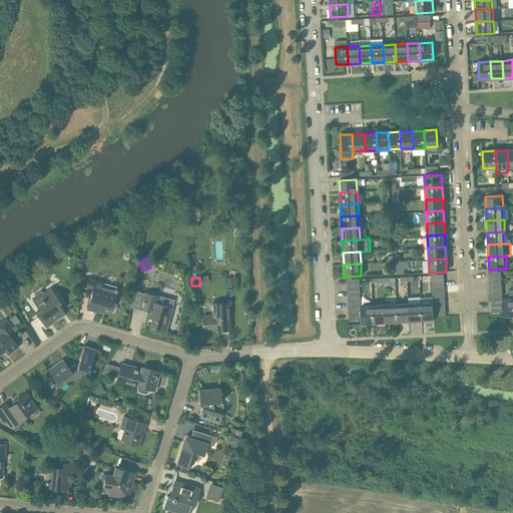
[(89,279),(86,287),(93,289),(89,302),(102,305),(101,307),(111,310),(117,289),(115,288),(114,290),(103,287),(104,283),(89,279)]
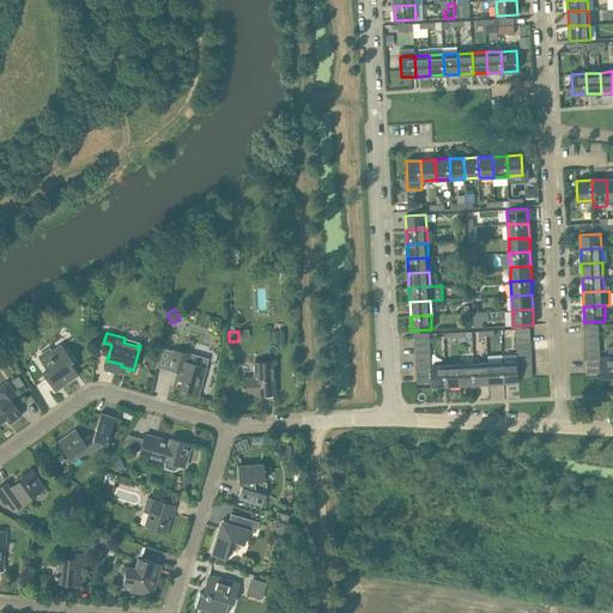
[(72,360),(65,351),(61,346),(56,349),(59,352),(44,363),(49,369),(43,374),(55,390),(74,377),(72,372),(76,370),(70,362),(72,360)]
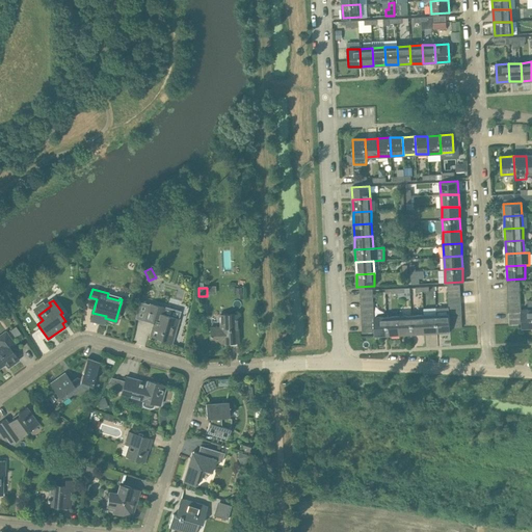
[(531,326),(531,300),(528,300),(528,310),(521,310),(521,312),(522,318),(522,324),(522,327),(531,326)]
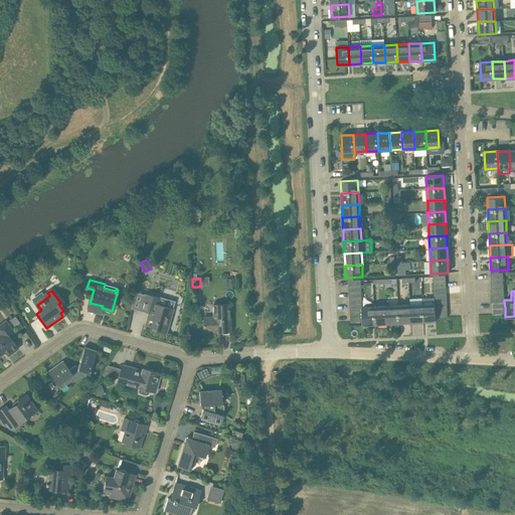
[(145,293),(143,300),(140,310),(151,313),(147,325),(155,328),(154,329),(167,333),(174,309),(160,305),(162,298),(145,293)]
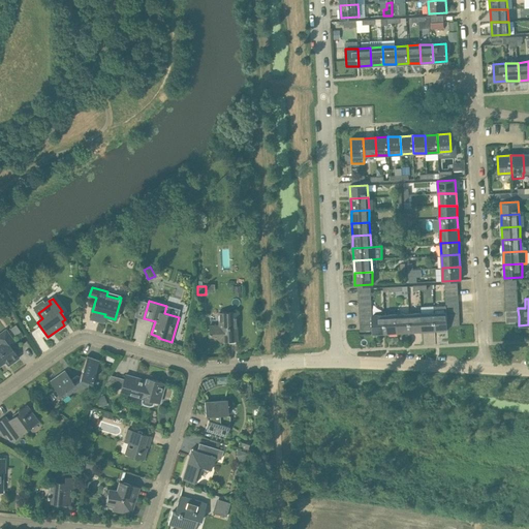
[(447,327),(446,312),(446,305),(434,306),(435,330),(447,330),(447,327)]
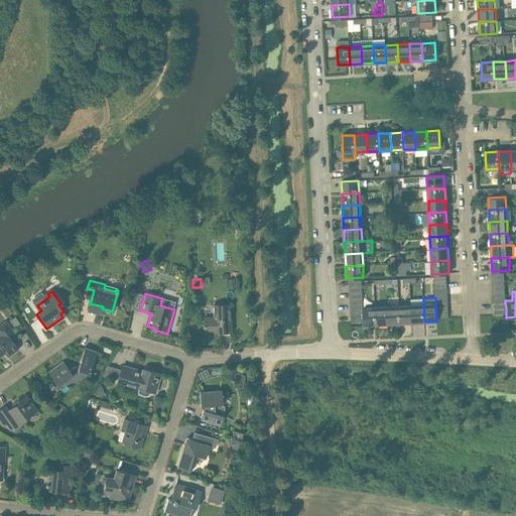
[(204,318),(204,320),(205,331),(215,331),(215,333),(231,332),(230,304),(214,305),(215,317),(204,318)]
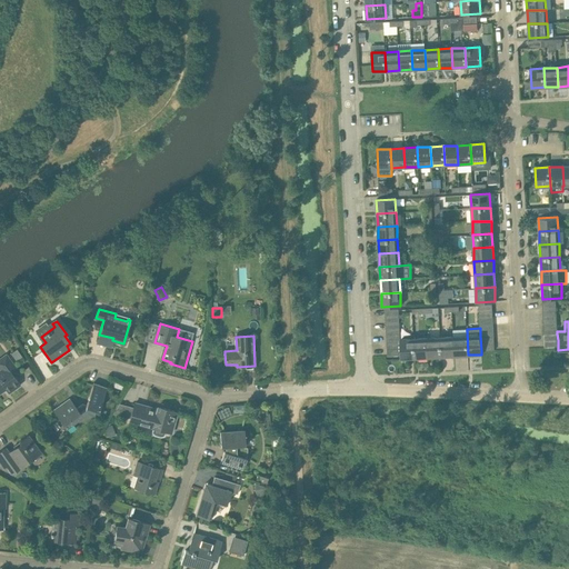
[(455,356),(468,355),(467,336),(453,337),(455,356)]
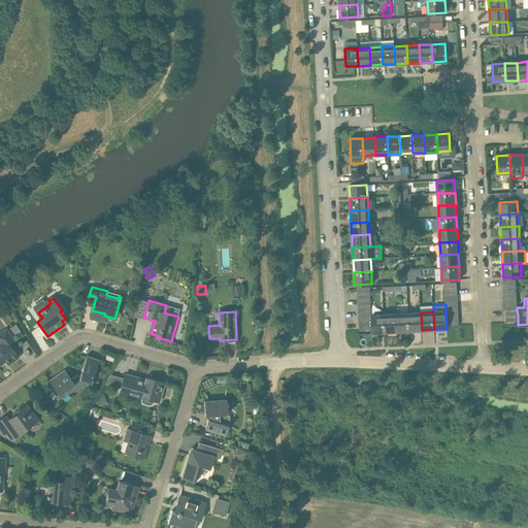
[(409,331),(408,312),(396,314),(397,331),(409,331)]
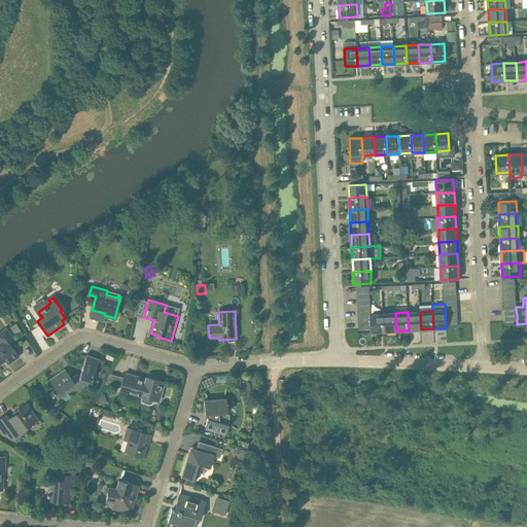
[(408,312),(409,330),(421,329),(420,312),(408,312)]
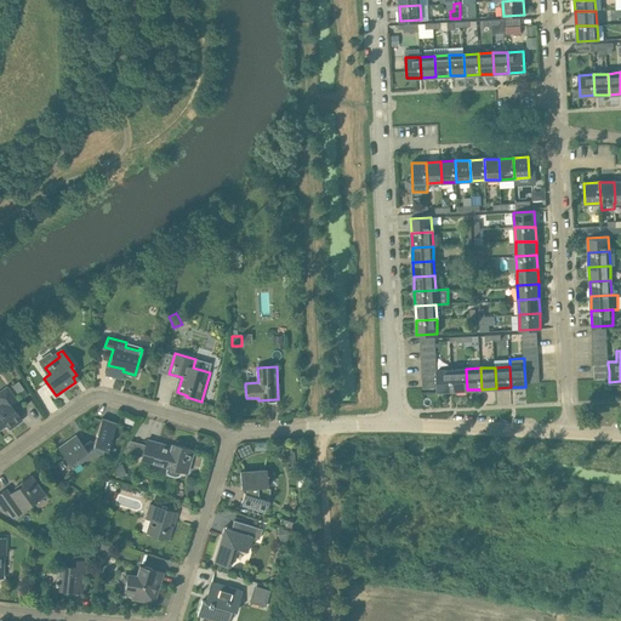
[(467,389),(466,369),(451,370),(453,391),(467,389)]
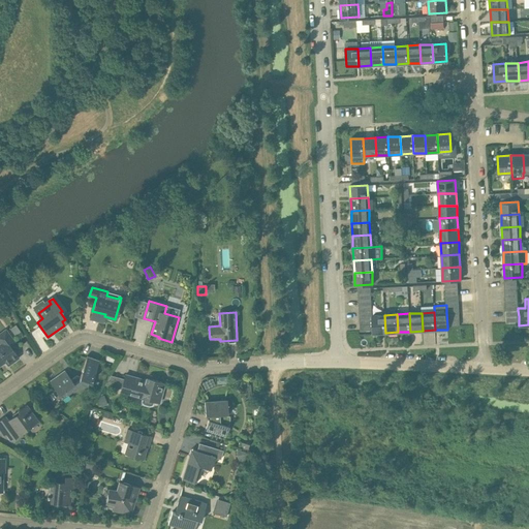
[(373,333),(385,333),(384,315),(372,315),(372,318),(372,323),(373,330),(372,330),(373,333)]
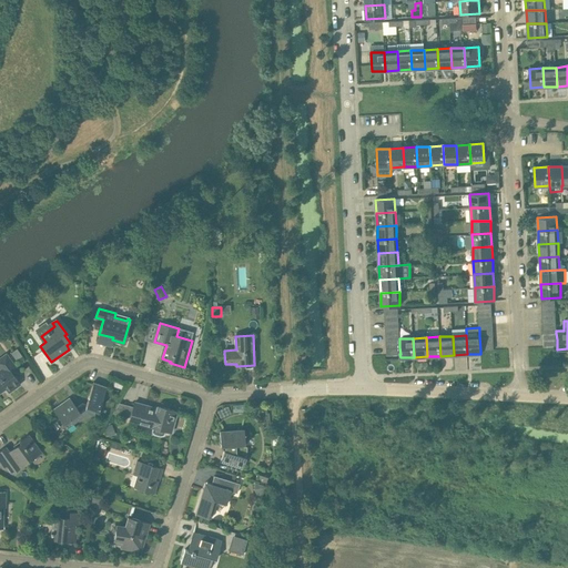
[(19,371),(7,354),(7,353),(0,356),(0,392),(6,388),(9,393),(20,384),(13,374),(19,371)]
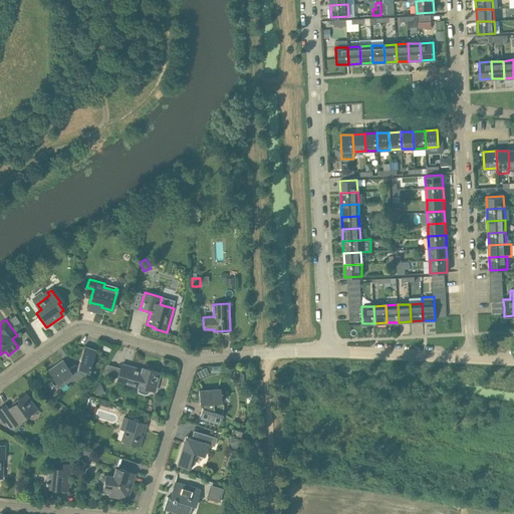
[(89,370),(93,359),(96,349),(85,345),(77,366),(74,364),(69,368),(63,359),(48,369),(60,387),(80,372),(84,373),(86,369),(89,370)]
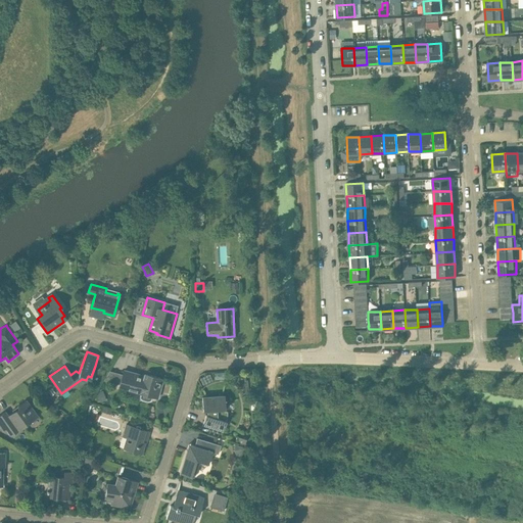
[(124,370),(120,387),(141,393),(140,397),(142,399),(147,401),(150,400),(152,396),(154,396),(156,387),(160,388),(163,379),(145,374),(144,378),(137,376),(138,374),(124,370)]
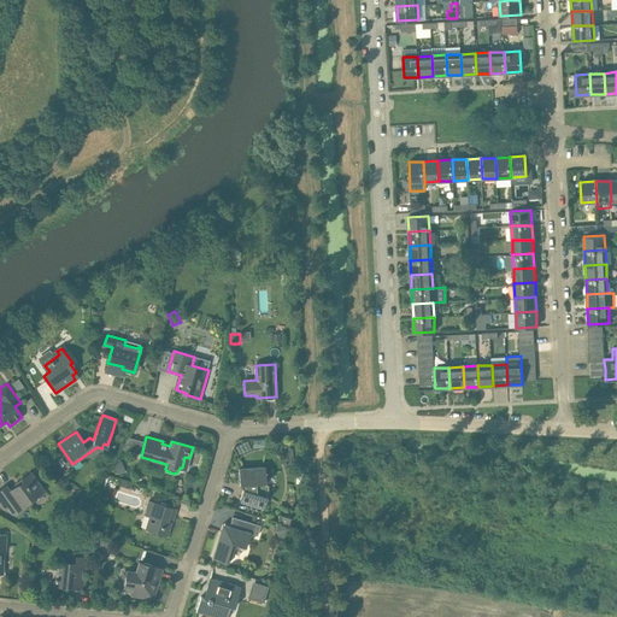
[(129,438),(127,450),(136,452),(140,440),(129,438)]
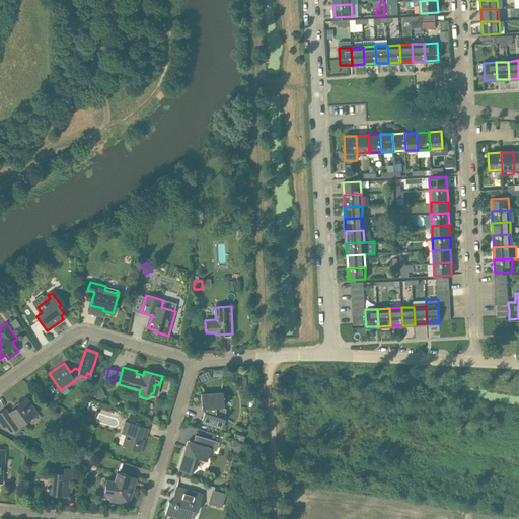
[(224,408),(224,402),(223,392),(201,393),(202,408),(206,406),(206,412),(204,411),(202,419),(223,426),(225,418),(224,418),(225,415),(225,411),(225,408),(224,408)]
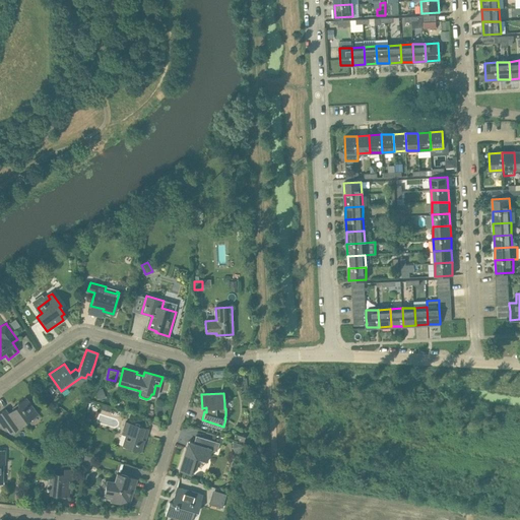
[(38,414),(33,406),(26,398),(16,405),(17,406),(8,412),(5,409),(0,412),(0,421),(5,430),(7,428),(11,434),(38,414)]
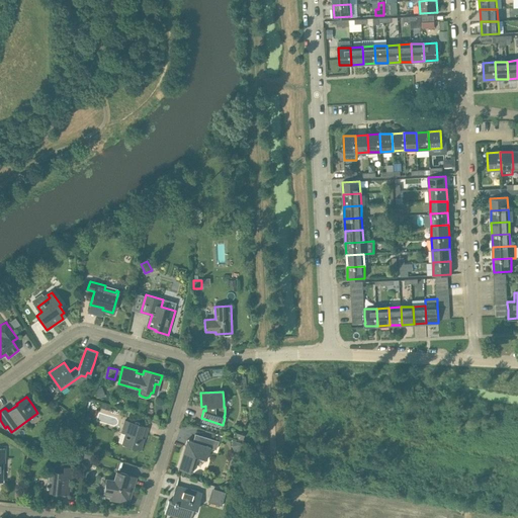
[(63,412),(59,417),(67,423),(71,417),(63,412)]
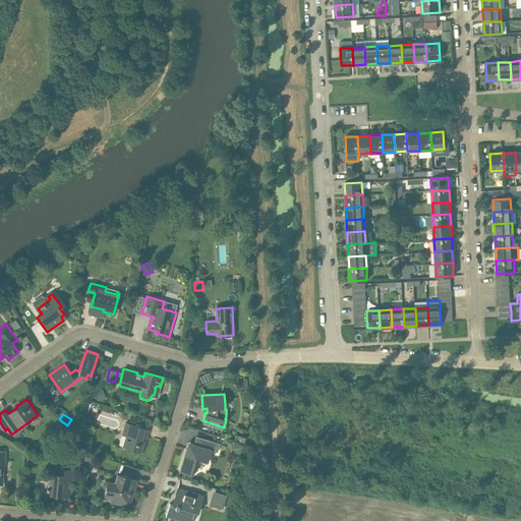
[(146,428),(135,425),(126,422),(123,433),(127,435),(123,447),(140,452),(145,441),(142,440),(146,428)]
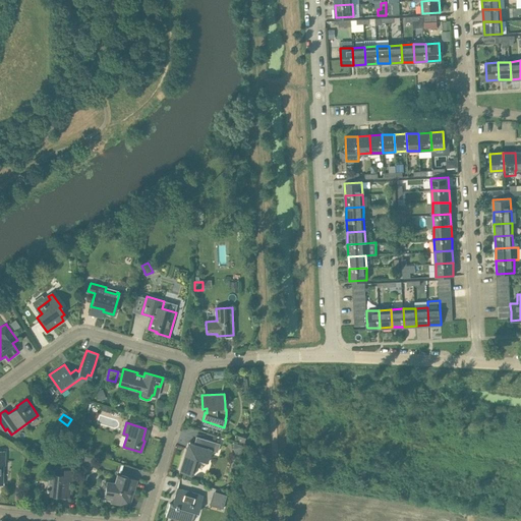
[(196,437),(193,444),(188,443),(179,471),(193,475),(198,459),(208,462),(211,450),(218,452),(220,444),(196,437)]
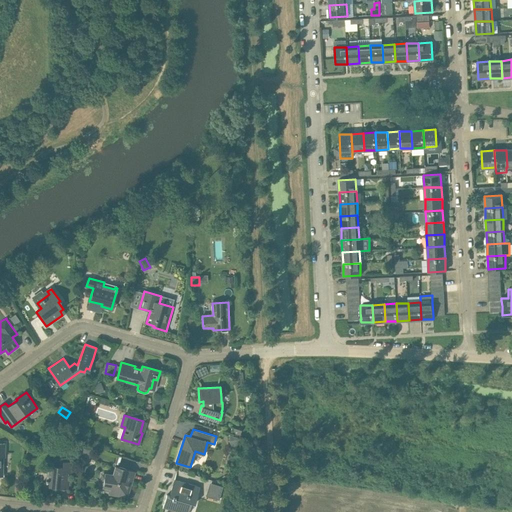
[(236,448),(239,438),(229,435),(229,440),(231,446),(236,448)]
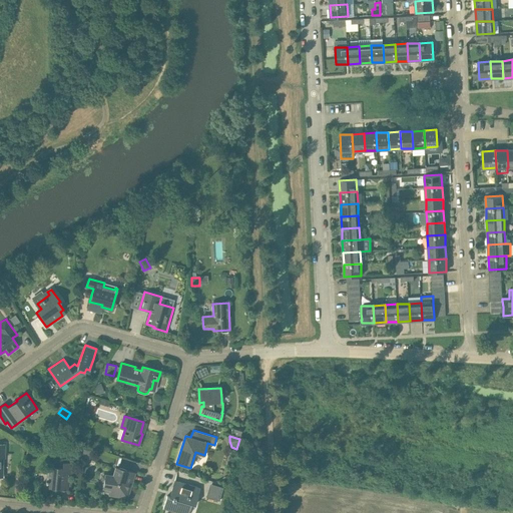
[(70,474),(71,464),(71,463),(64,462),(64,467),(48,466),(46,487),(63,488),(64,473),(70,474)]
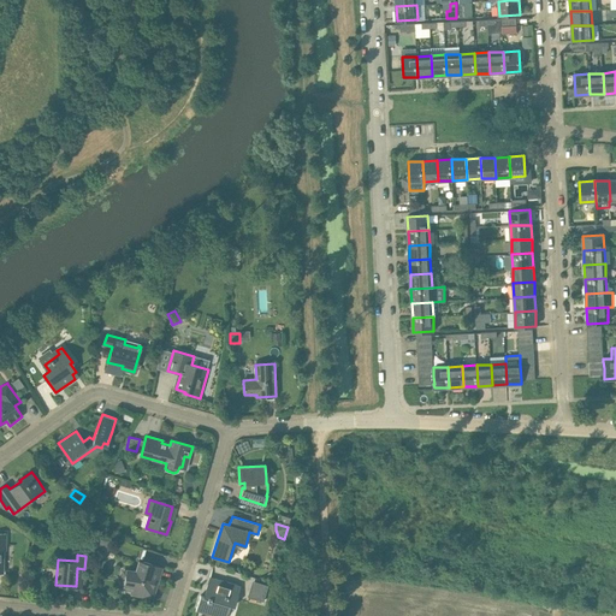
[(160,574),(157,574),(159,567),(138,561),(136,570),(126,569),(124,586),(132,587),(131,594),(149,597),(150,593),(153,588),(155,588),(160,574)]
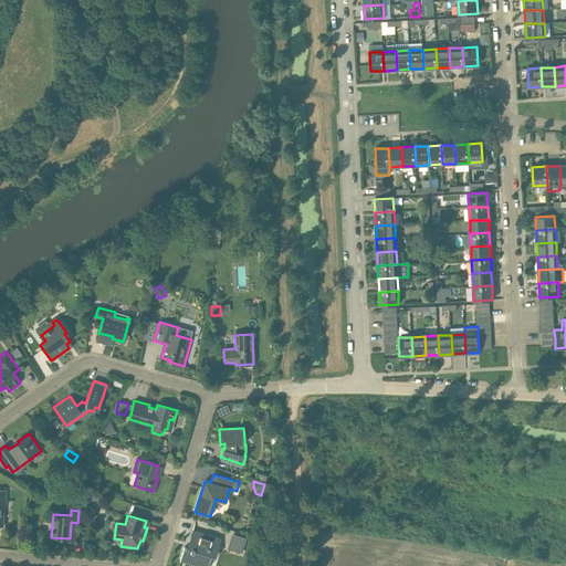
[(221,538),(203,533),(192,530),(187,547),(184,546),(180,561),(196,565),(197,559),(206,562),(208,554),(216,557),(221,538)]
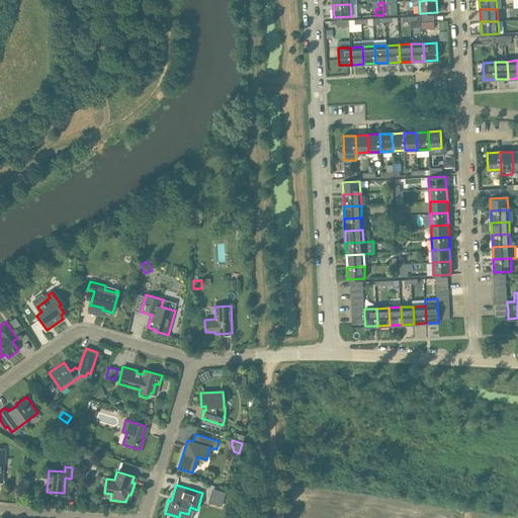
[(216,490),(212,503),(222,505),(226,493),(225,492),(216,490)]
